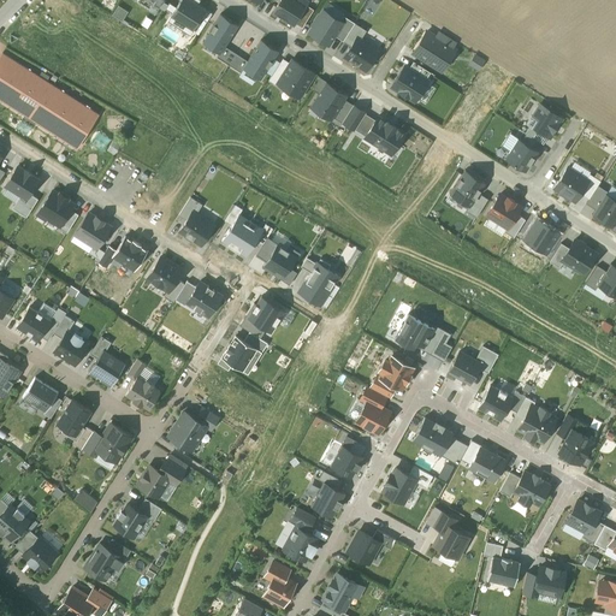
[(205,9),(190,0),(181,0),(172,15),(193,28),(205,9)]
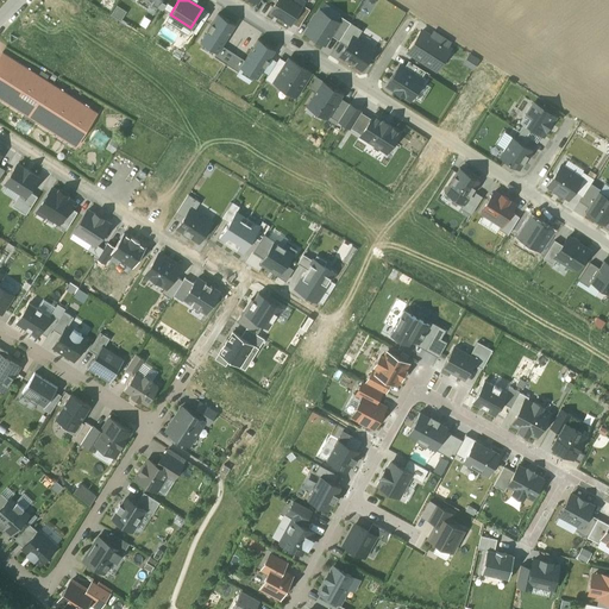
[(276,0),(269,11),(290,25),(306,1),(303,0),(276,0)]
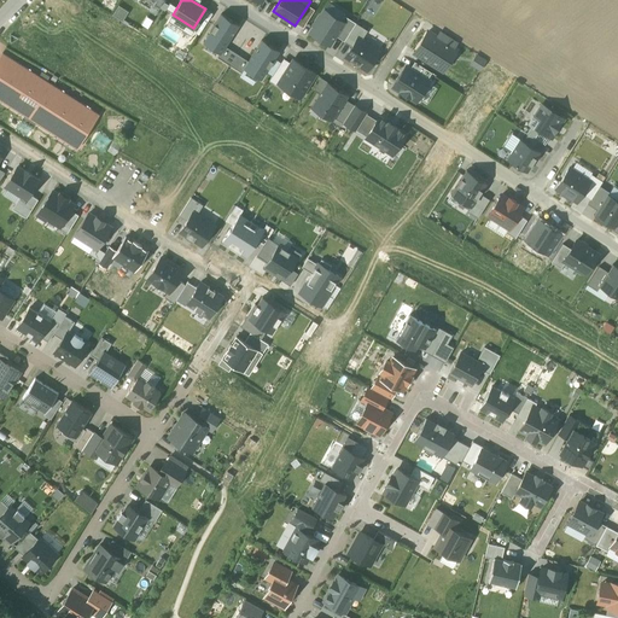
[(342,19),(324,9),(309,31),(330,45),(336,35),(345,22),(342,19)]
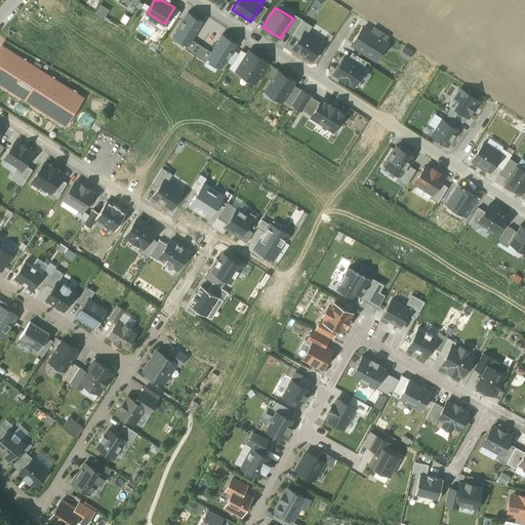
[(191,38),(202,22),(189,13),(174,36),(187,44),(191,38)]
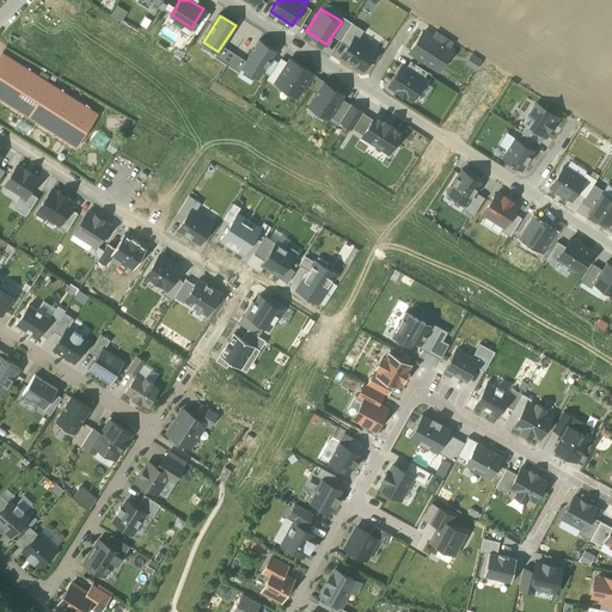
[(342,22),(332,35),(341,40),(352,23),(341,16),(338,19),(342,22)]
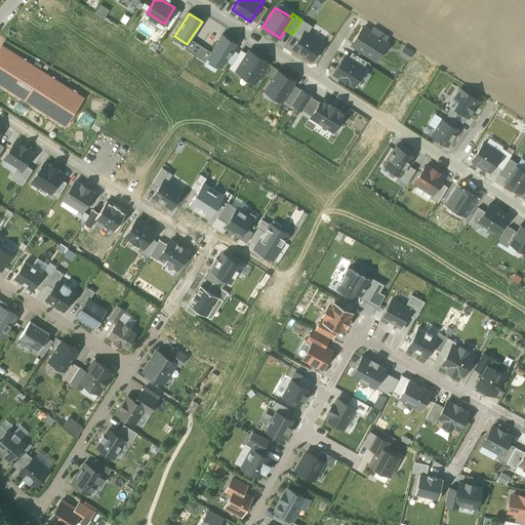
[(301,19),(292,34),(299,39),(305,31),(308,33),(312,26),(301,19)]
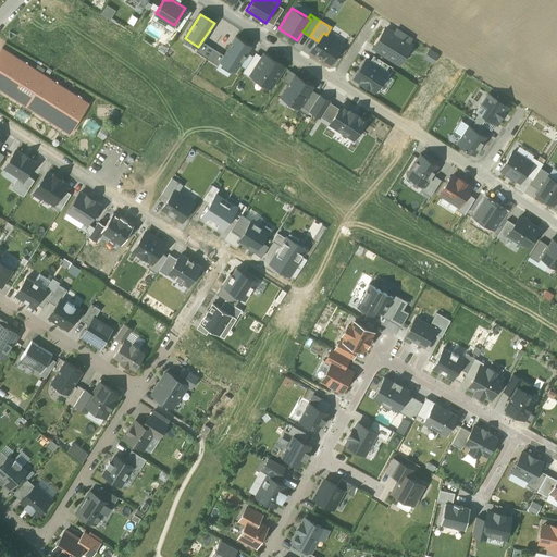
[(387,31),(374,49),(400,67),(415,49),(387,31)]
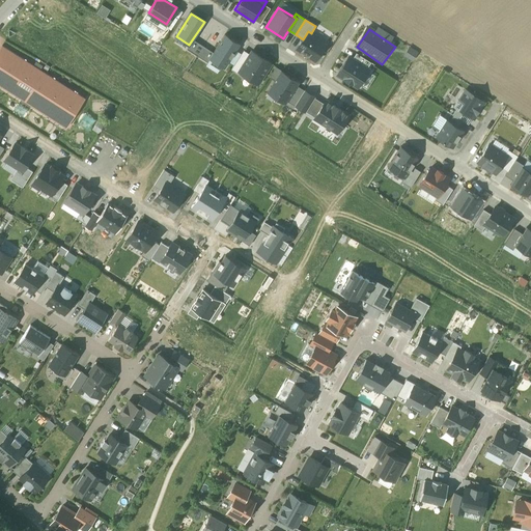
[(311,33),(308,31),(303,39),(297,48),(315,60),(326,43),(311,33)]
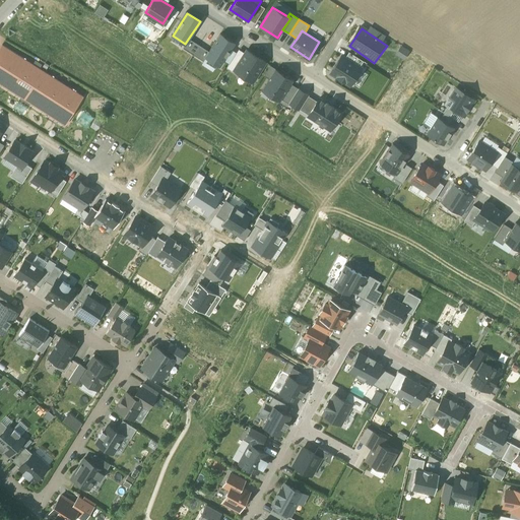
[(220,65),(234,44),(220,35),(210,52),(207,56),(220,65)]
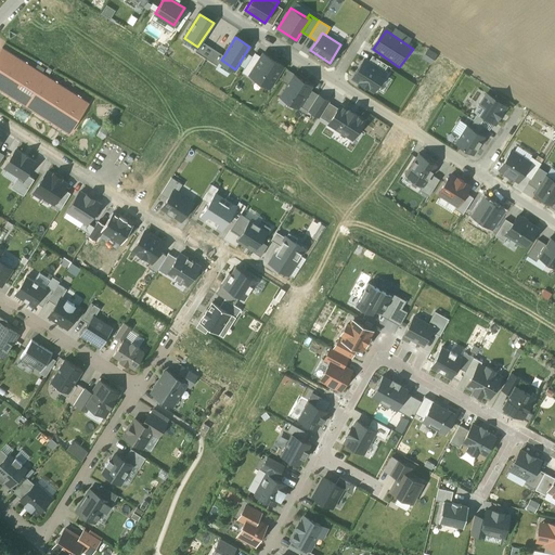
[(224,55),(202,40),(197,47),(195,51),(218,65),(221,60),(224,55)]
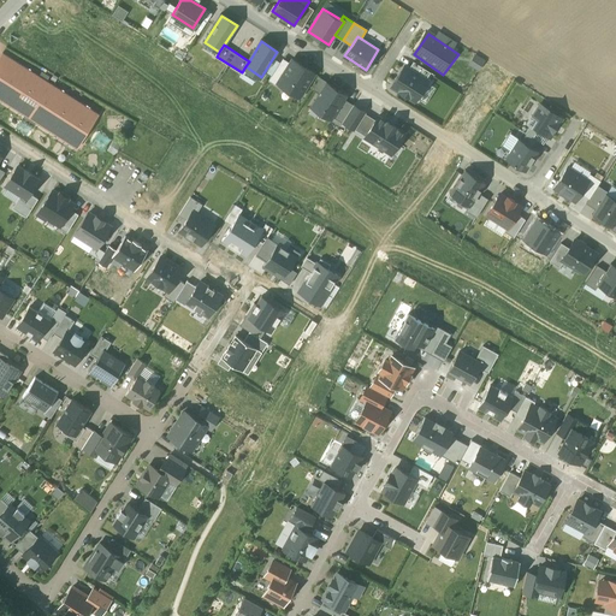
[(101,118),(3,57),(0,59),(0,101),(81,152),(101,118)]
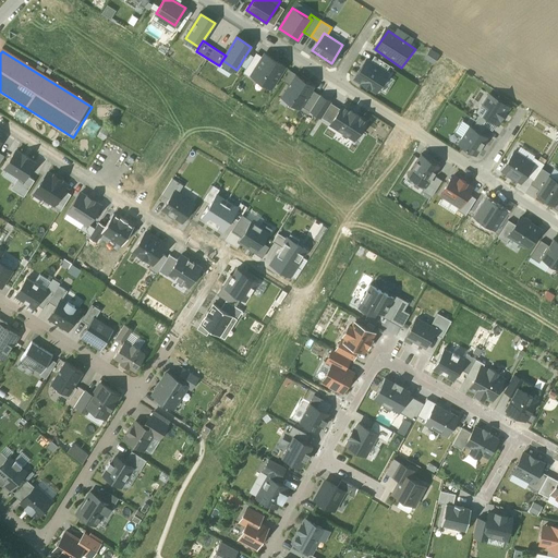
[(358,79),(377,92),(390,74),(370,60),(358,79)]
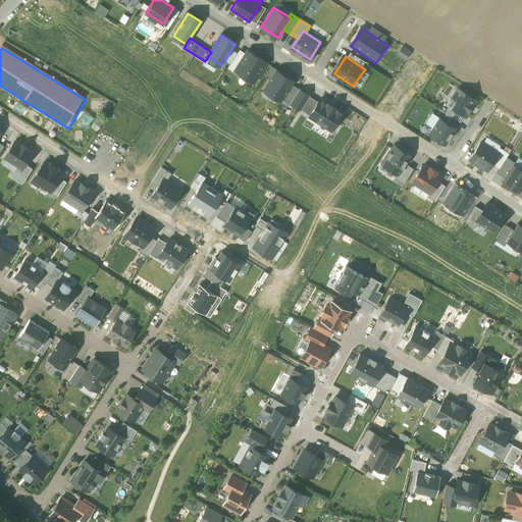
[(254,86),(267,65),(254,57),(241,77),(254,86)]
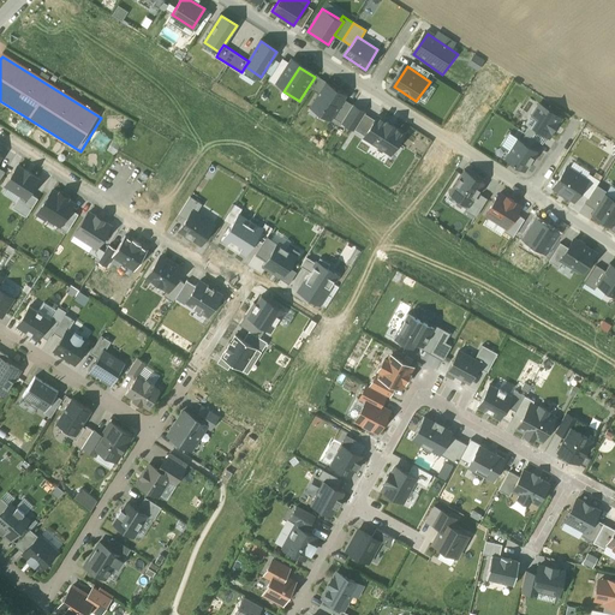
[(342,99),(346,94),(326,81),(309,107),(330,119),(332,117),(342,99)]
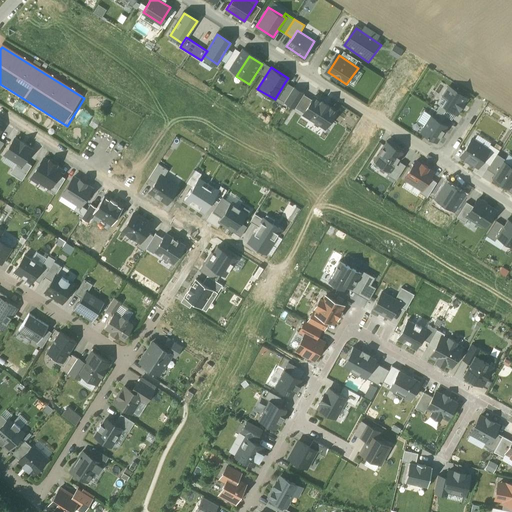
[(303,94),(285,82),(276,97),(294,108),(303,94)]
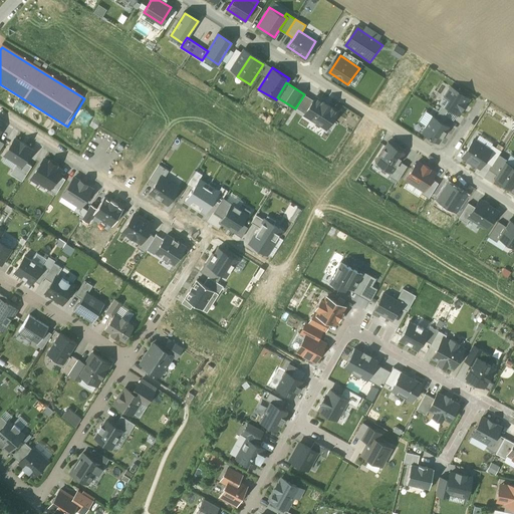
[(468,100),(450,89),(439,107),(457,117),(468,100)]
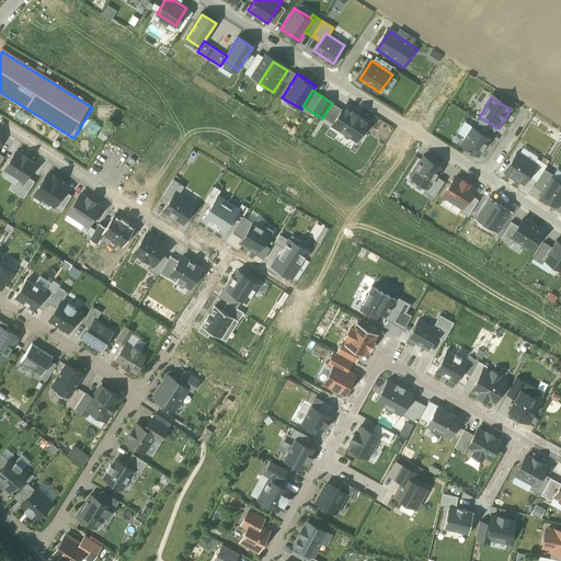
[(355,114),(344,106),(332,124),(344,132),(355,114)]
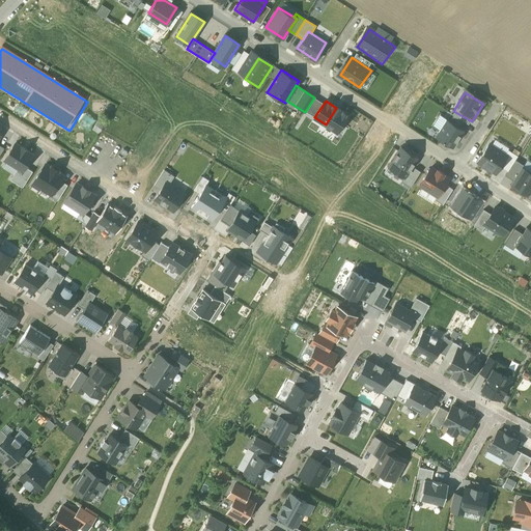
[(346,115),(336,108),(326,124),(336,131),(346,115)]
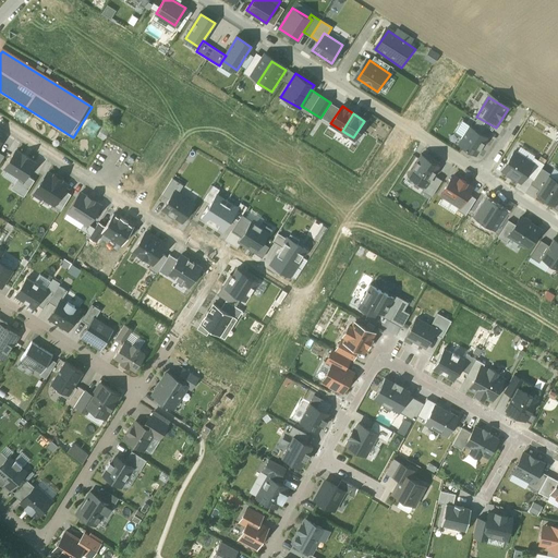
[(488,138),(469,128),(458,147),(477,158),(488,138)]
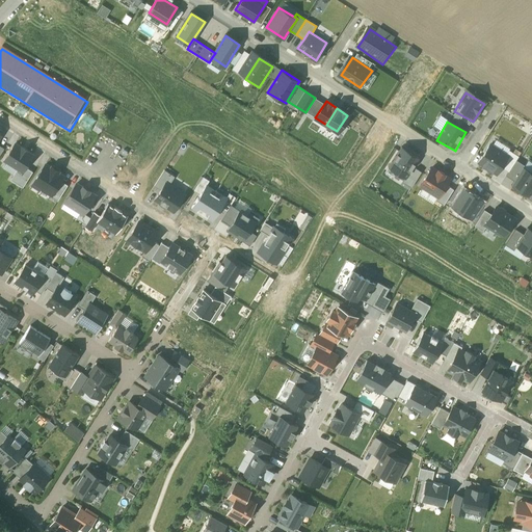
[(507,154),(490,142),(478,162),(497,175),(502,167),(509,155),(507,154)]
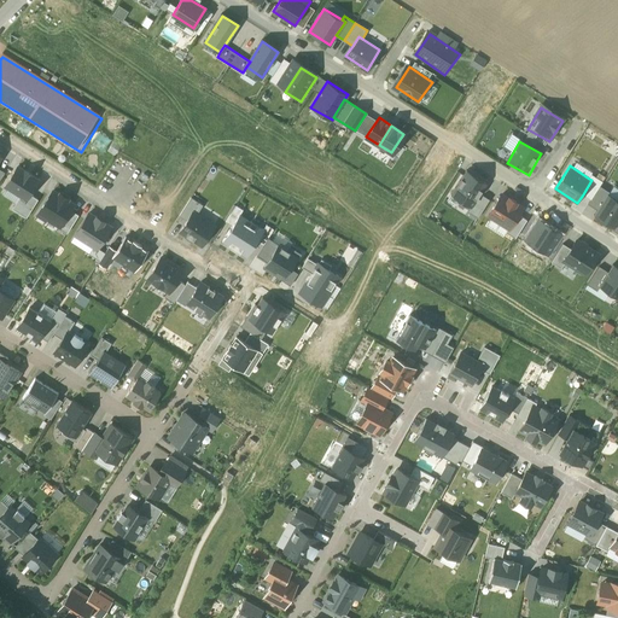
[(39,181),(17,167),(5,186),(21,196),(27,200),(30,194),(39,181)]
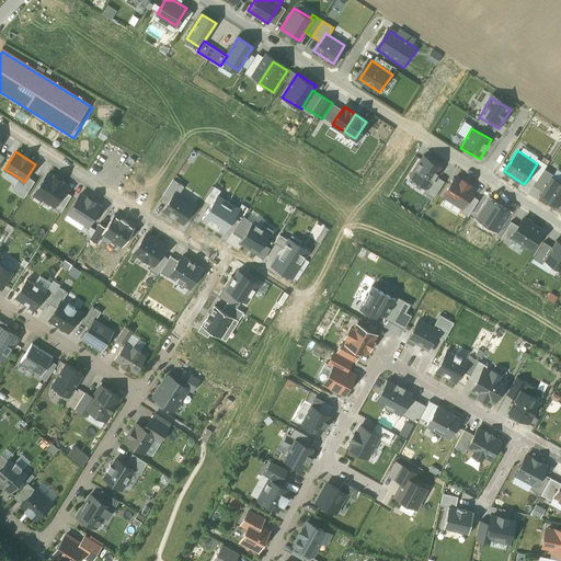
[(537,158),(535,162),(537,163),(529,176),(536,181),(547,164),(537,158)]
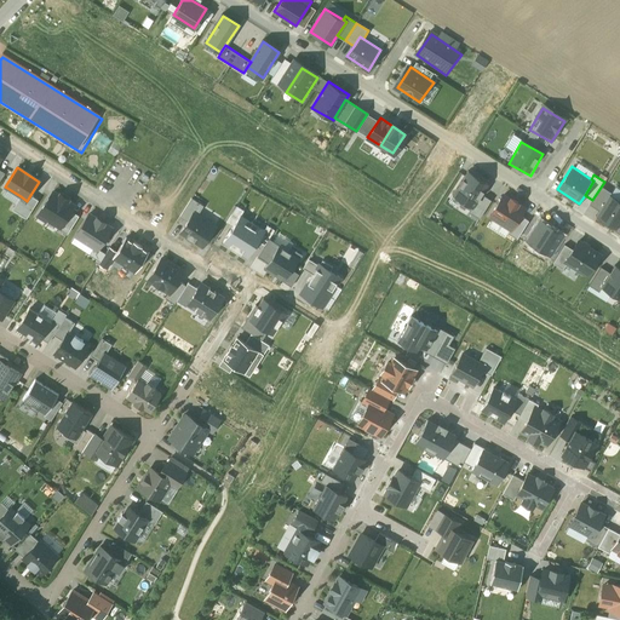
[(474,211),(488,187),(470,176),(455,200),(474,211)]
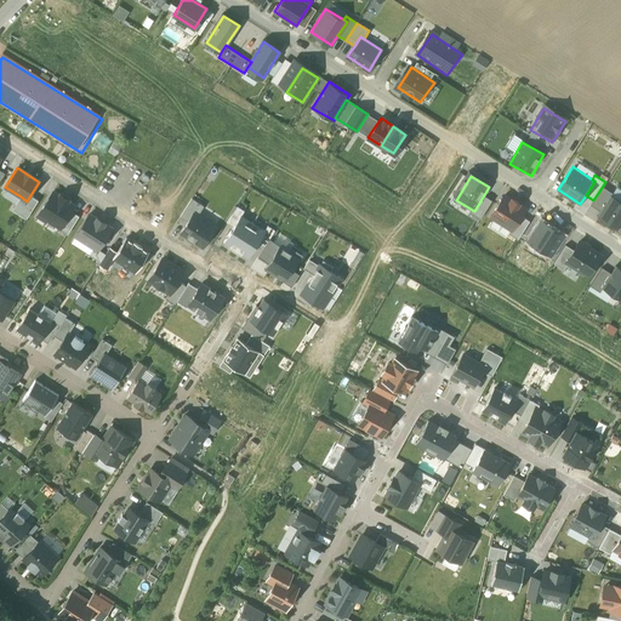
[(74,204),(55,191),(39,215),(60,227),(70,210),(74,204)]
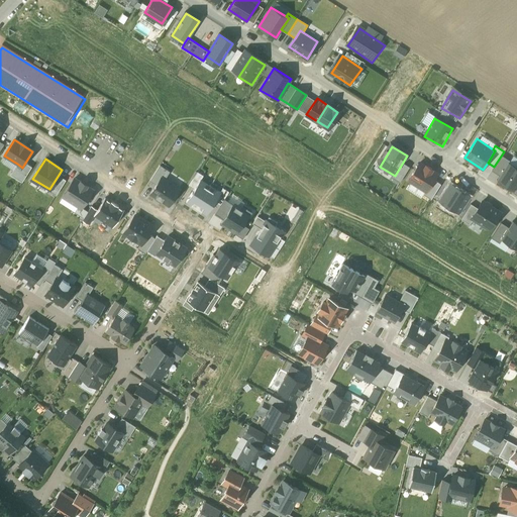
[(31,167),(25,163),(22,168),(17,164),(10,174),(22,182),(31,167)]
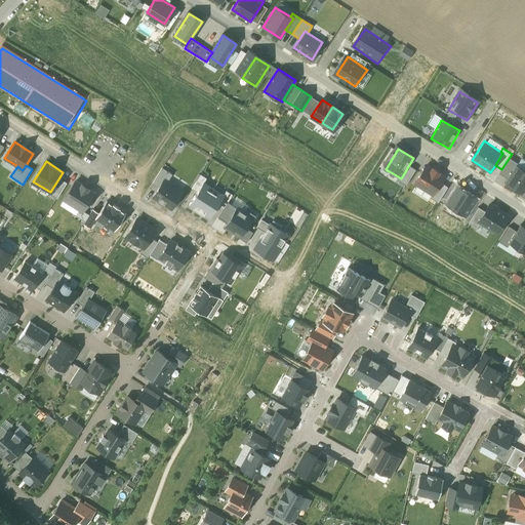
[(444,175),(427,165),(414,184),(433,195),(440,183),(444,175)]
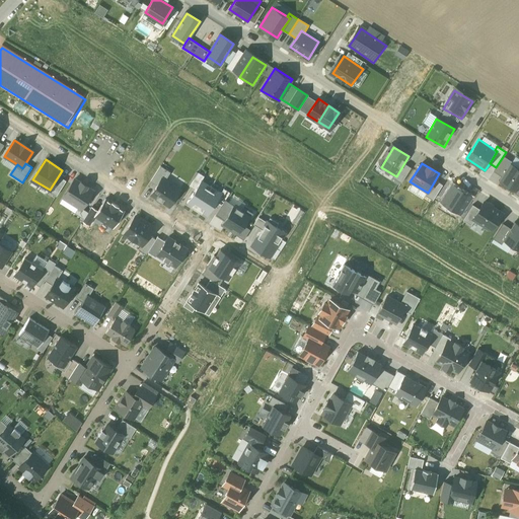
[(518,184),(518,169),(510,163),(499,180),(515,191),(518,184)]
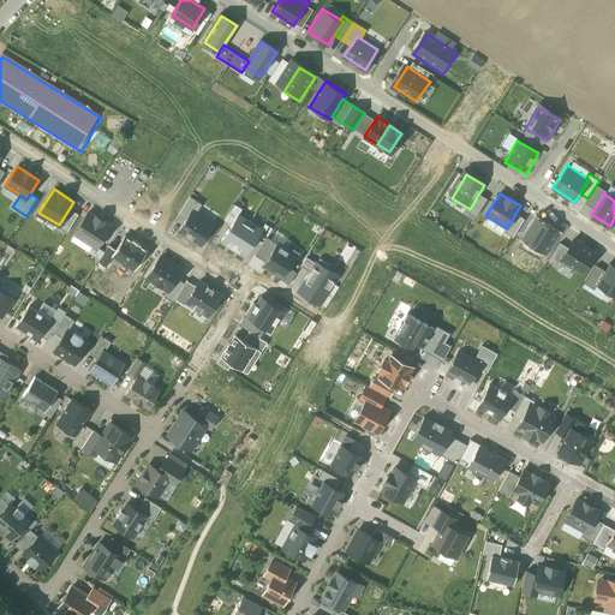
[(192,209),(196,212),(201,204),(190,197),(179,214),(186,219),(192,209)]
